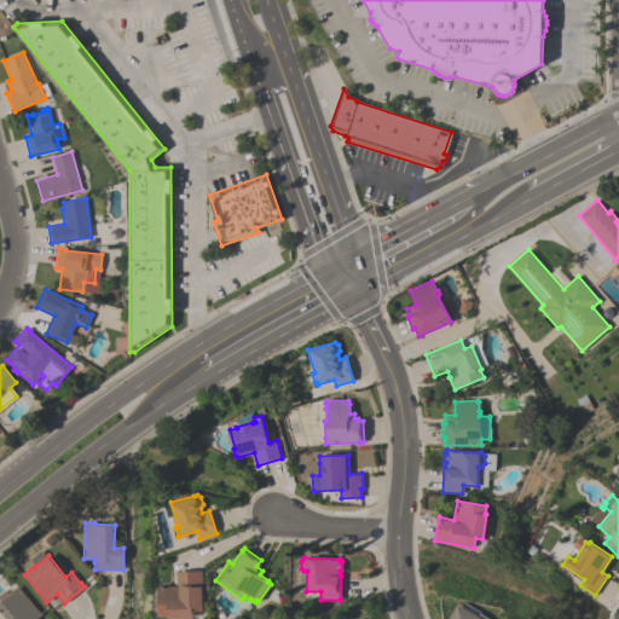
[(192,618),(167,618),(167,617),(158,617),(158,586),(178,586),(177,571),(202,571),(202,609),(192,609),(192,618)]
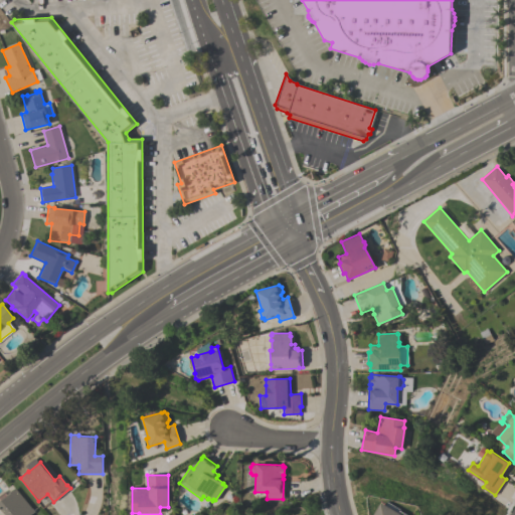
[(6,514),(0,507),(0,501),(10,494),(9,493),(15,488),(31,508),(32,508),(34,511),(29,514),(6,514)]
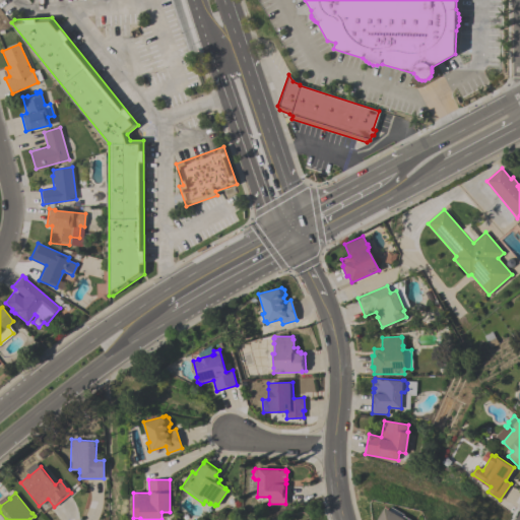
[(377,519),(385,507),(403,517),(404,515),(411,519),(377,519)]
